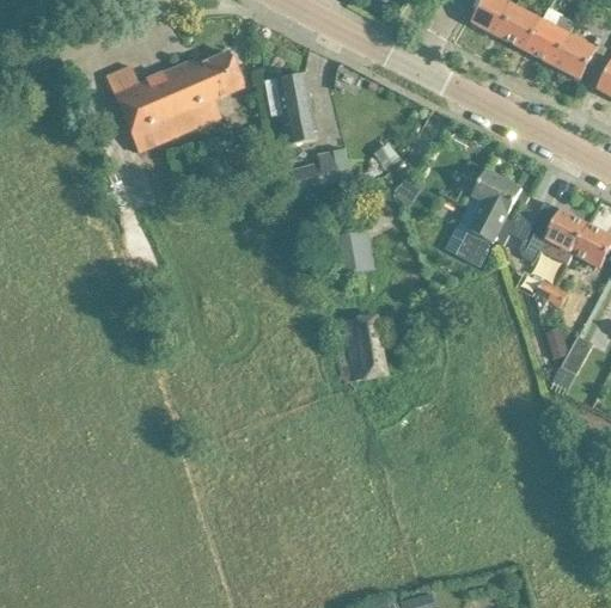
[(499,36),(514,5),(505,0),(482,0),(471,22),(499,36)]
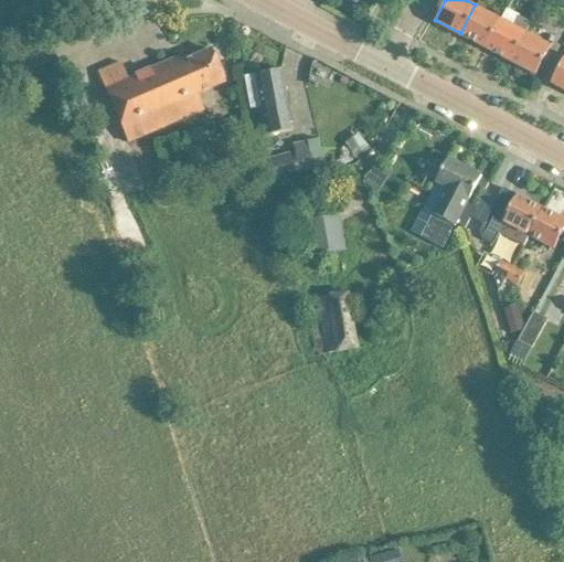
[(485,46),(500,18),(475,4),(460,33),(485,46)]
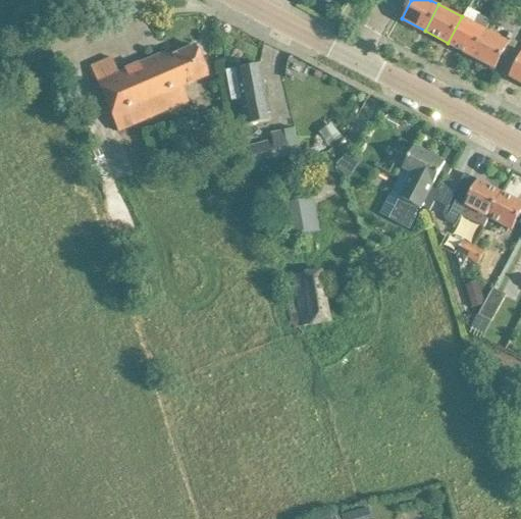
[(471,55),(485,29),(484,29),(489,19),(478,13),(472,22),(462,16),(448,43),(471,55)]
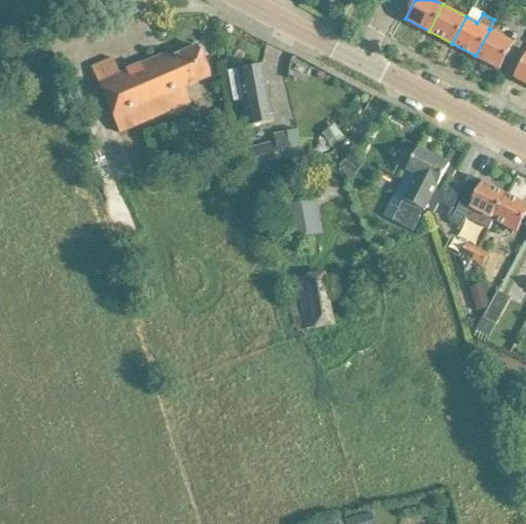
[(499,68),(509,49),(513,41),(490,29),(476,56),(499,68)]
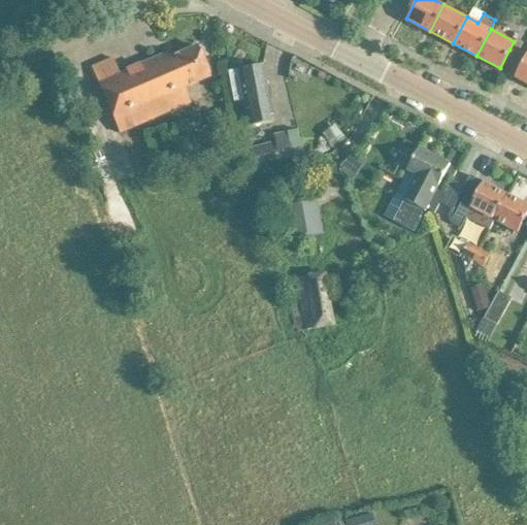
[(90,65),(98,84),(118,131),(189,100),(183,86),(208,74),(196,44),(169,56),(167,51),(118,71),(111,56),(90,65)]
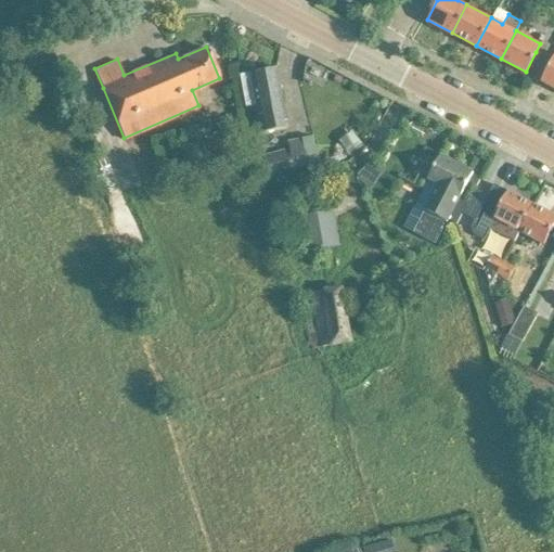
[(553,55),(551,61),(541,80),(553,86),(553,55)]
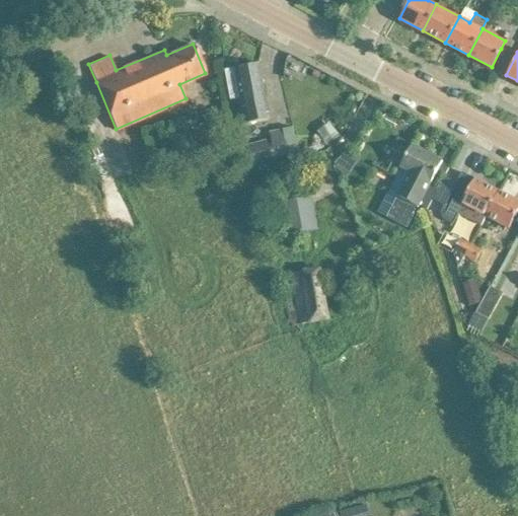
[(224,69),(228,88),(232,112),(234,124),(268,117),(261,82),(256,62),(224,69)]
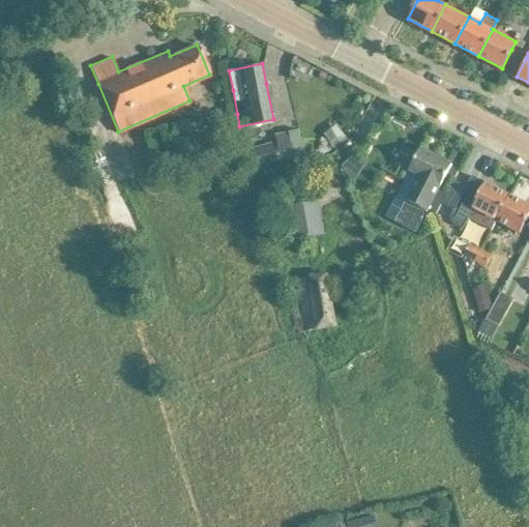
[(275,136),(276,141),(250,147),(255,168),(293,158),(294,163),(305,160),(298,129),(275,136)]
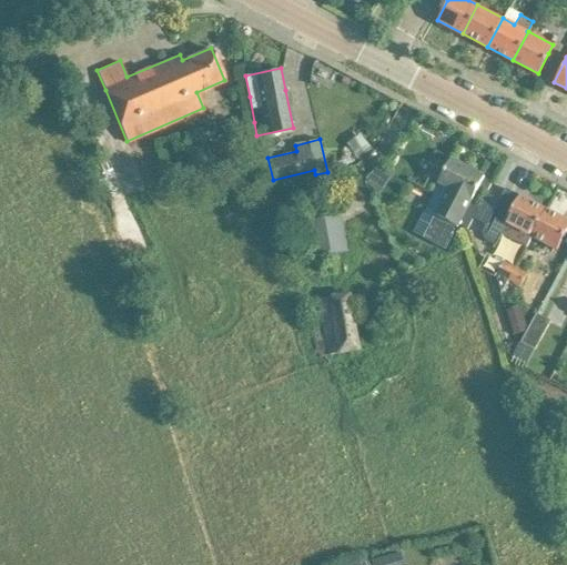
[(446,248),(457,225),(459,222),(465,212),(472,200),(478,187),(484,177),(484,175),(451,158),(444,170),(437,181),(412,230),(446,248)]
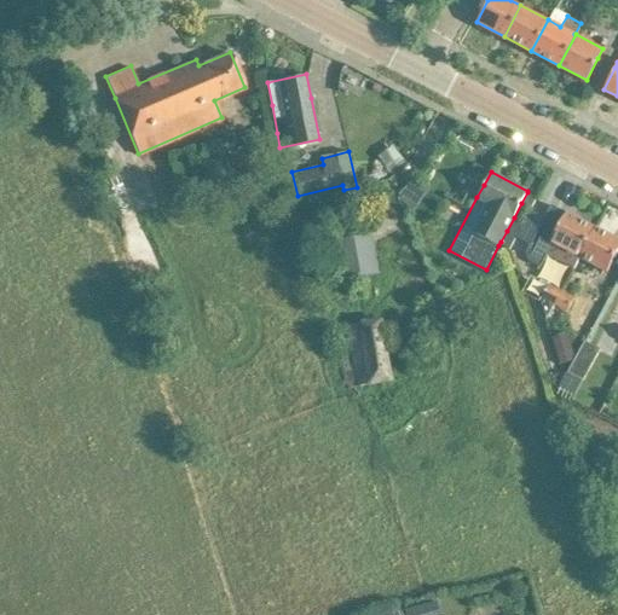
[(527,192),(521,203),(530,208),(536,197),(527,192)]
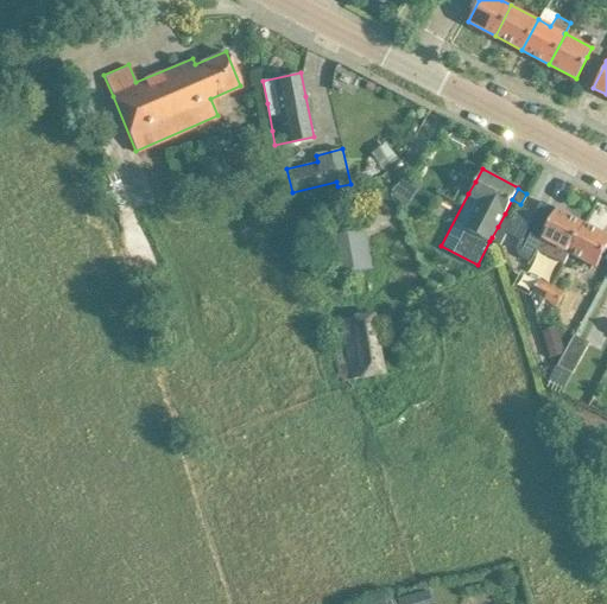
[(536,248),(547,254),(562,262),(568,250),(583,222),(556,208),(549,220),(535,213),(524,233),(516,247),(519,255),(530,261),(536,248)]
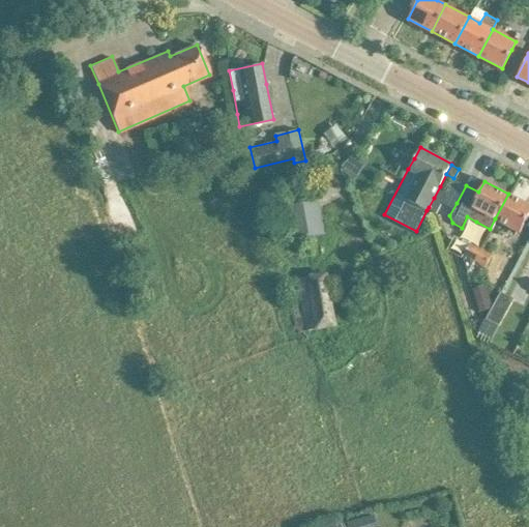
[(431,209),(428,214),(434,217),(447,191),(440,186),(434,198),(429,207),(431,209)]
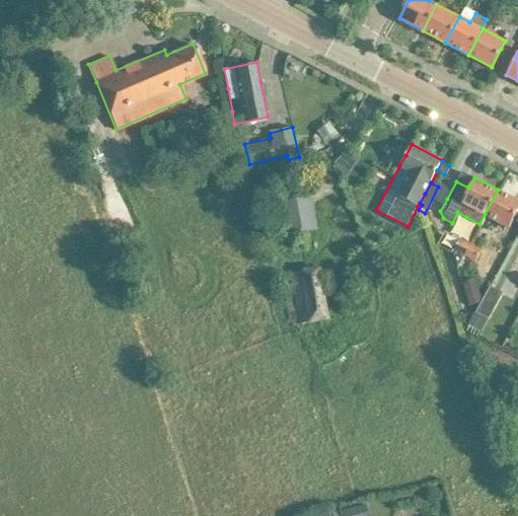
[(517,209),(517,200),(498,190),(485,214),(509,227),(517,209)]
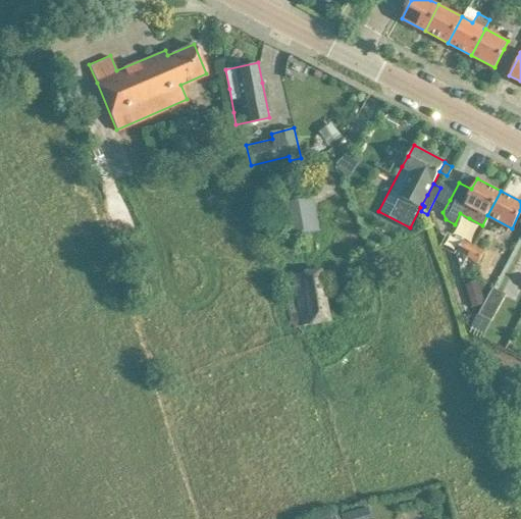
[(282,201),(288,234),(318,228),(313,196),(282,201)]
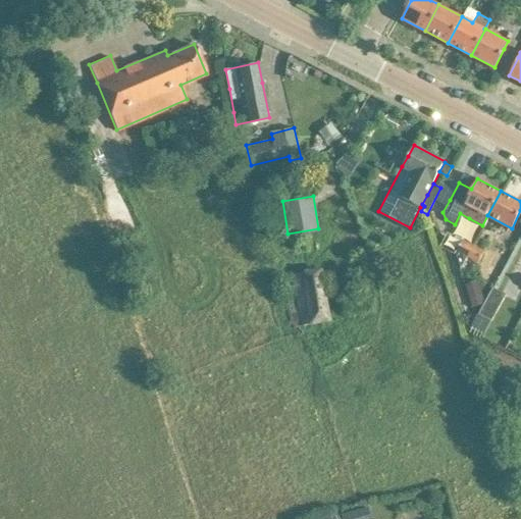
[(466,256),(472,245),(461,239),(455,250),(460,267),(466,256)]
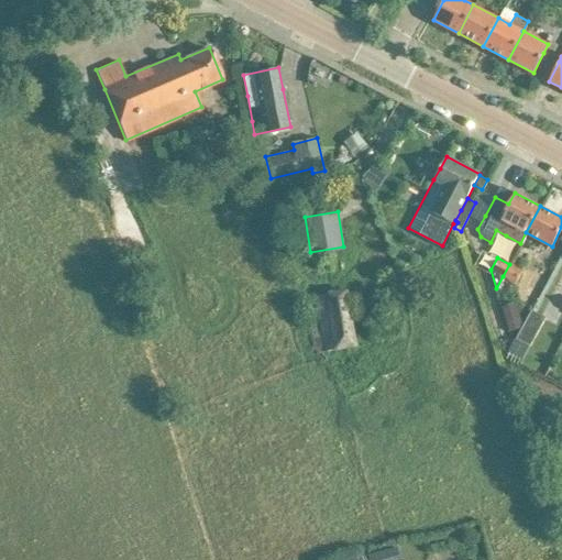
[(515,282),(521,271),(509,264),(503,276),(515,282)]
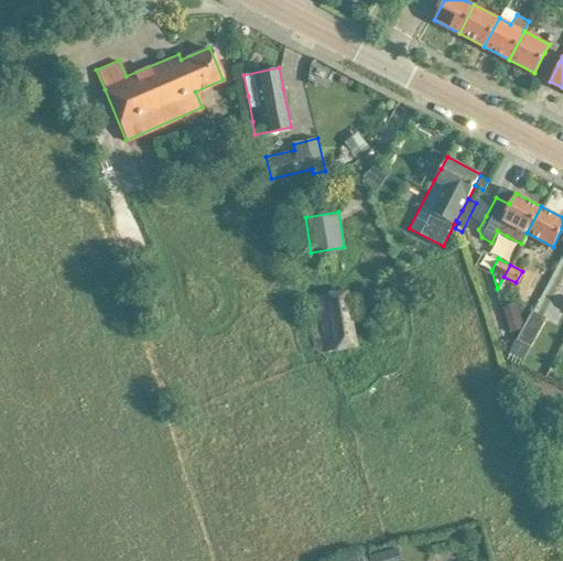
[(516,298),(534,306),(552,274),(533,265),(516,298)]
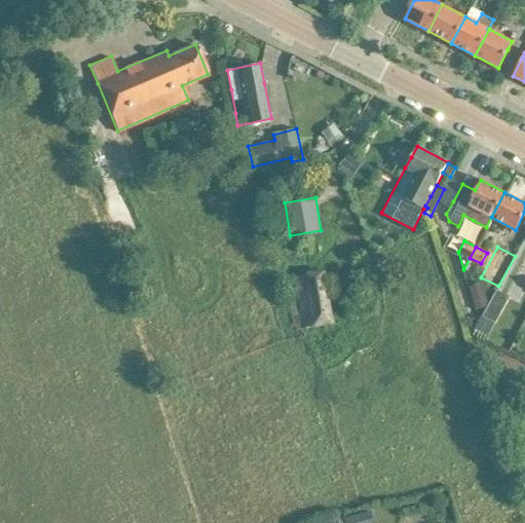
[(291,276),(291,277),(284,278),(288,296),(286,297),(287,301),(288,301),(289,304),(290,304),(292,322),(291,322),(292,326),(294,325),(295,329),(300,328),(332,324),(333,324),(334,322),(325,271),(325,270),(323,270),(291,276)]
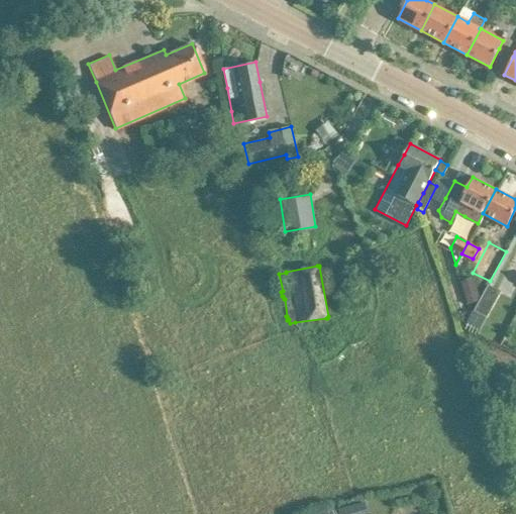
[(473,310),(486,317),(500,291),(488,284),(473,310)]
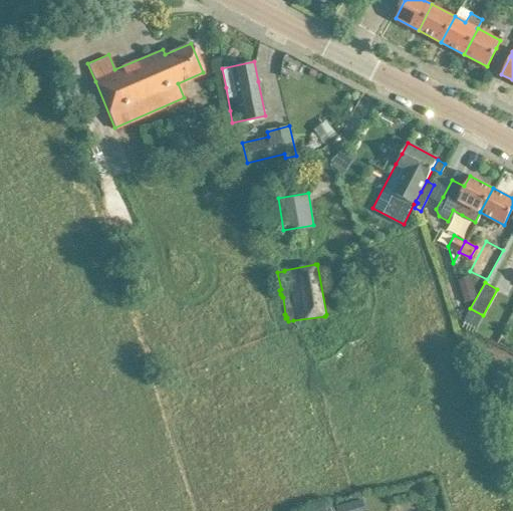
[(473,286),(460,290),(463,300),(476,296),(473,286)]
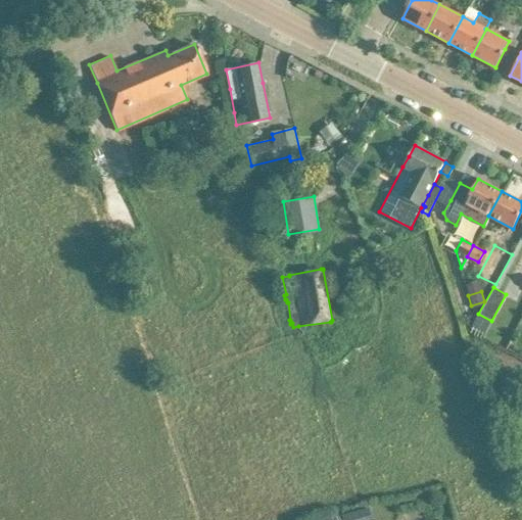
[(371,519),(371,518),(368,505),(336,515),(337,519),(371,519)]
